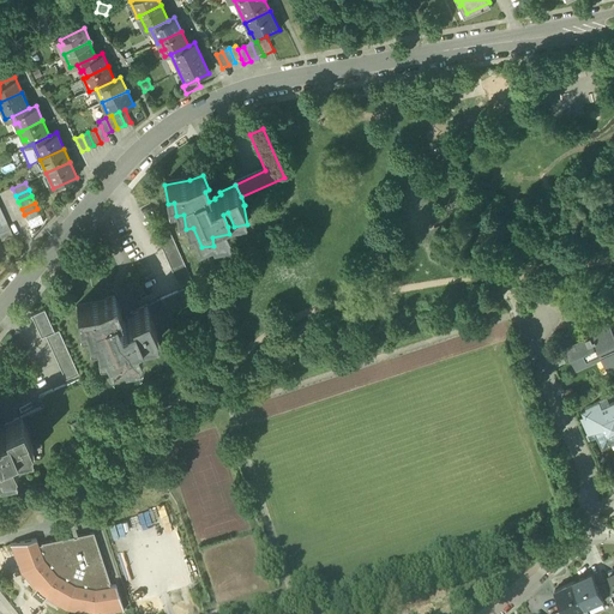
[(24,215),(28,222),(41,216),(37,209),(24,215)]
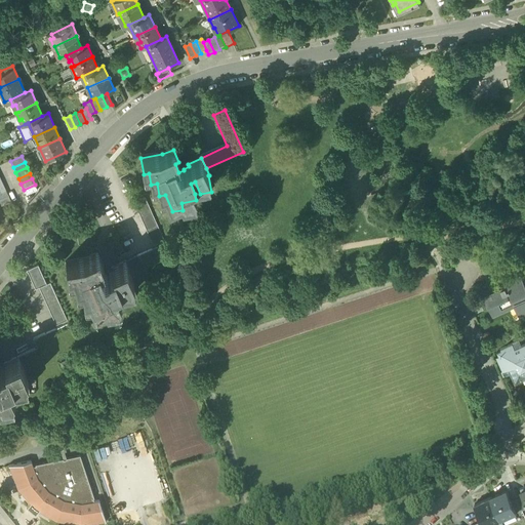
[(38,191),(35,185),(24,190),(27,196),(38,191)]
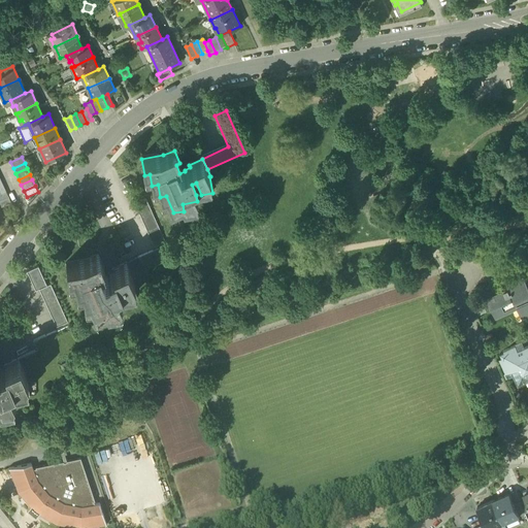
[(0,201),(8,197),(6,192),(0,194),(0,201)]
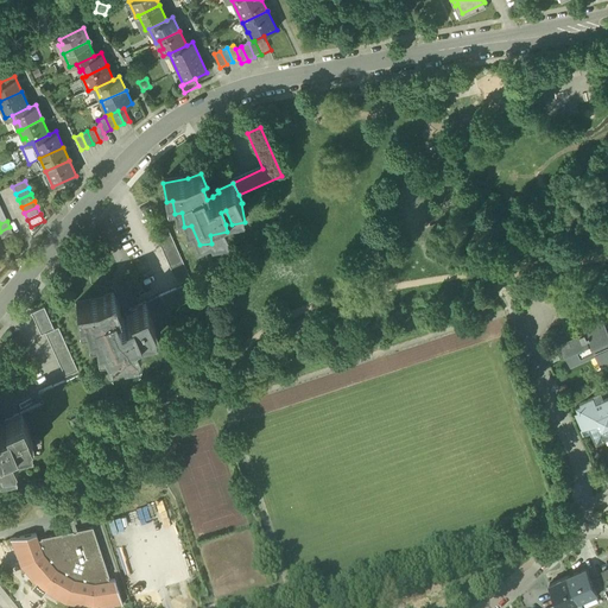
[(0,232),(0,240),(0,241),(13,235),(10,227),(0,232)]
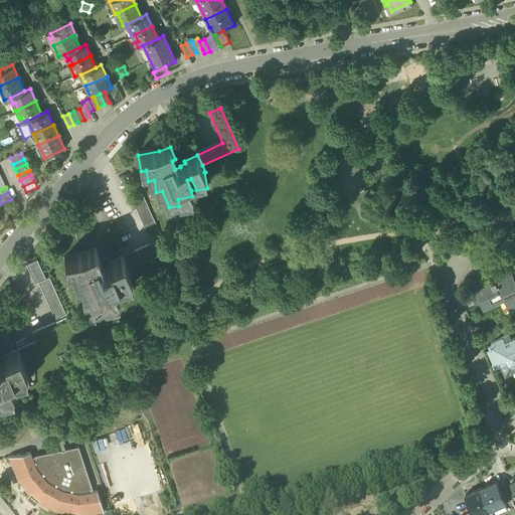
[(132,200),(151,242),(162,237),(143,195),(132,200)]
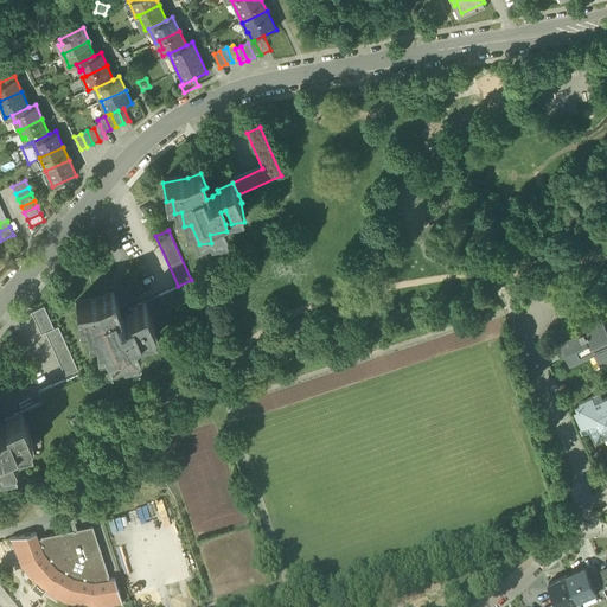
[(192,283),(176,291),(181,304),(197,296),(192,283)]
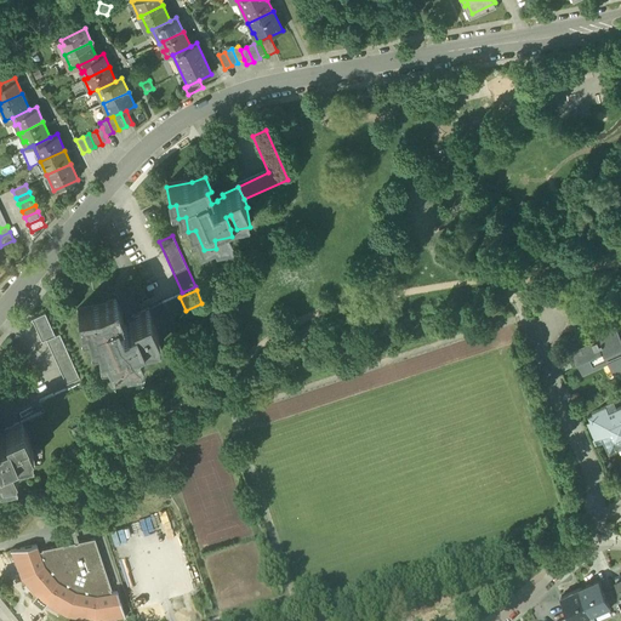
[(169,318),(186,311),(180,297),(163,305),(169,318)]
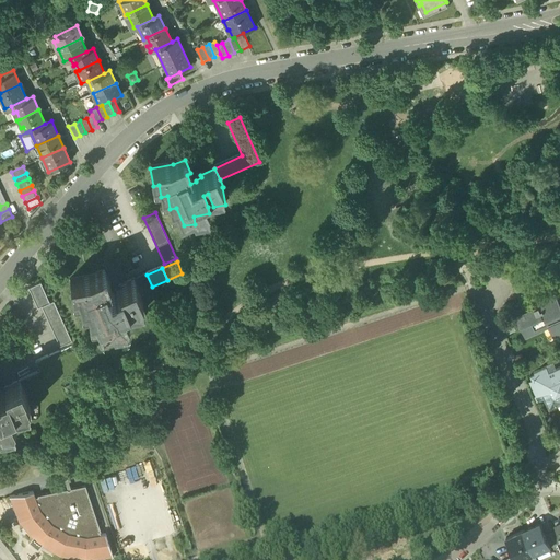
[(96,321),(105,338),(115,337),(114,328),(128,326),(127,319),(128,319),(123,308),(127,306),(132,318),(144,317),(141,300),(142,299),(135,280),(119,287),(120,289),(115,292),(115,293),(111,295),(106,287),(111,284),(104,270),(92,277),(70,280),(72,298),(79,296),(81,310),(88,308),(90,322),(96,321)]
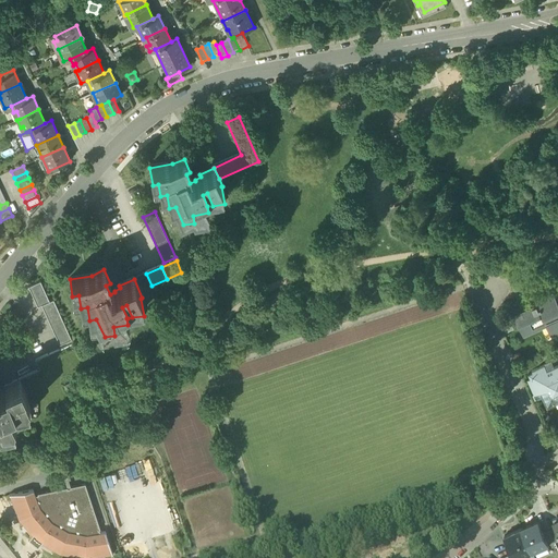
[(155,292),(152,286),(146,274),(134,279),(142,298),(155,292)]
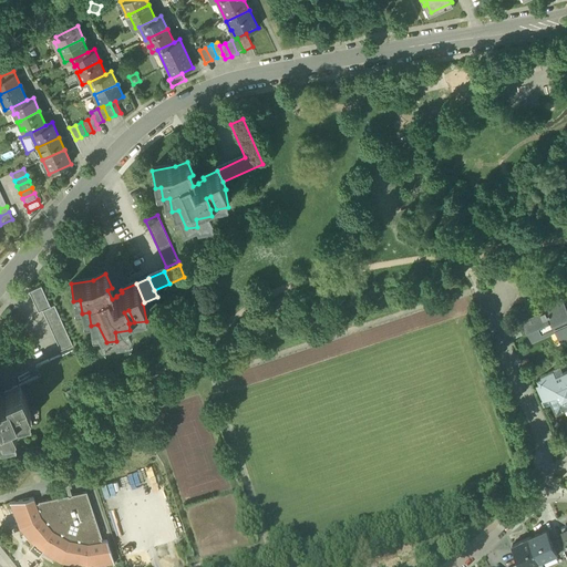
[(42,311),(61,352),(73,347),(54,306),(50,308),(41,287),(29,292),(39,312),(42,311)]
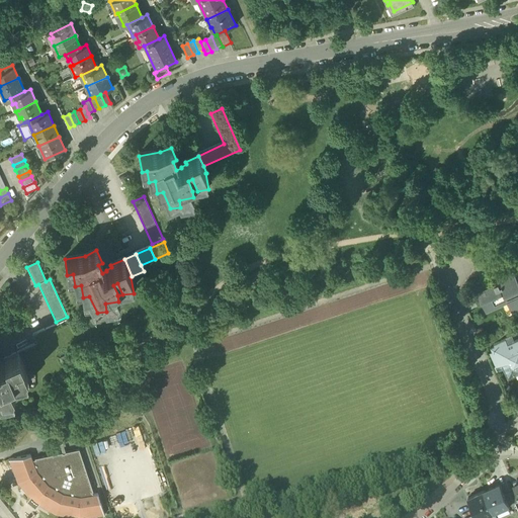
[(507,299),(513,313),(517,310),(517,280),(516,275),(511,278),(509,274),(498,279),(500,283),(481,291),(485,301),(483,303),(488,312),(497,308),(495,305),(507,299)]
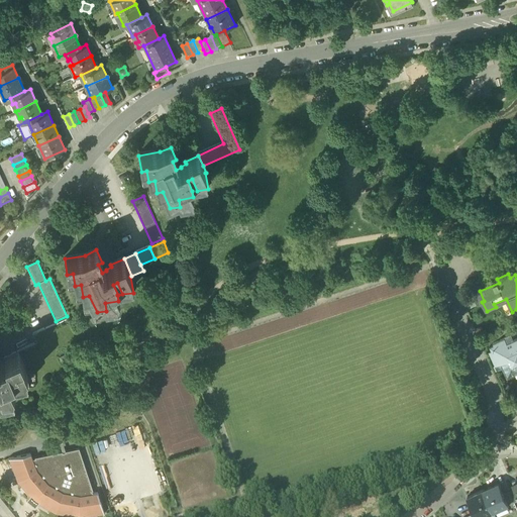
[(475,300),(467,303),(470,309),(477,305),(475,300)]
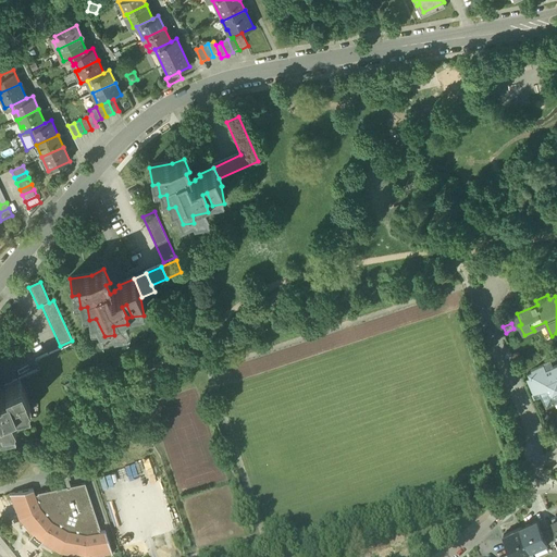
[(36,360),(40,370),(49,390),(57,408),(70,403),(74,413),(87,408),(82,397),(95,392),(73,344),(36,360)]
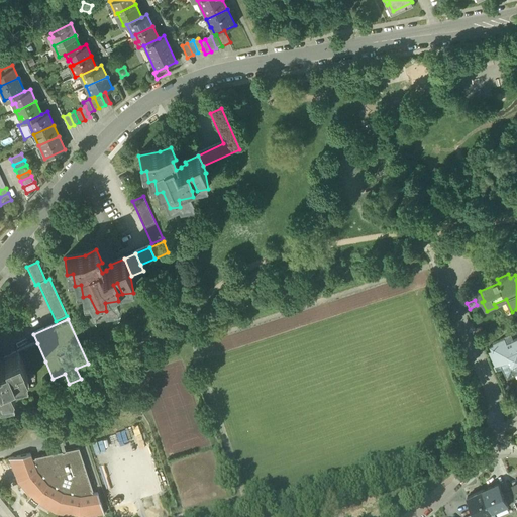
[(505,337),(505,338),(508,344),(515,341),(512,334),(505,337)]
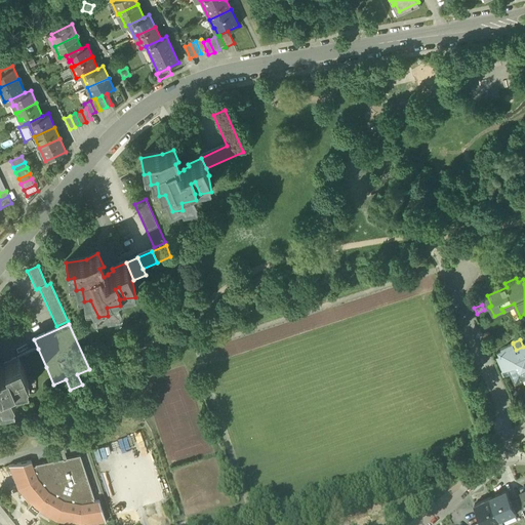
[(499,357),(503,355),(516,350),(513,344),(500,349),(501,351),(497,353),(499,357)]
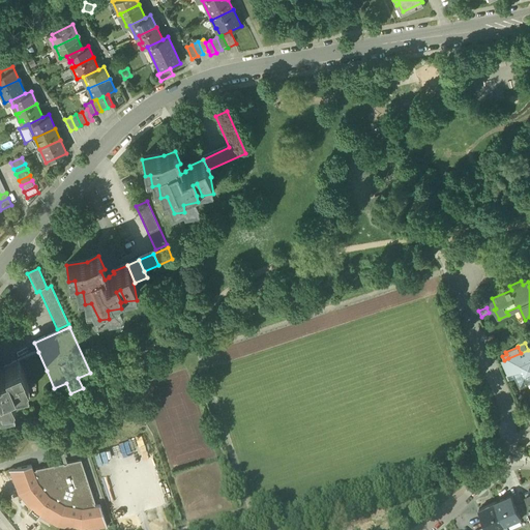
[(521,353),(508,358),(504,360),(501,361),(507,376),(514,373),(517,377),(521,386),(522,386),(529,382),(529,348),(528,350),(521,353)]
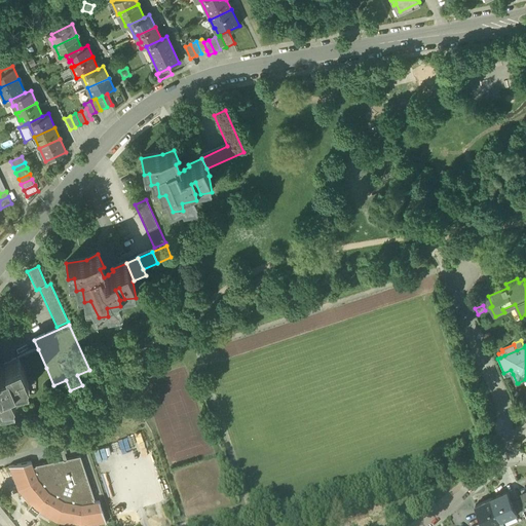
[(28,376),(46,368),(38,349),(20,358),(28,376)]
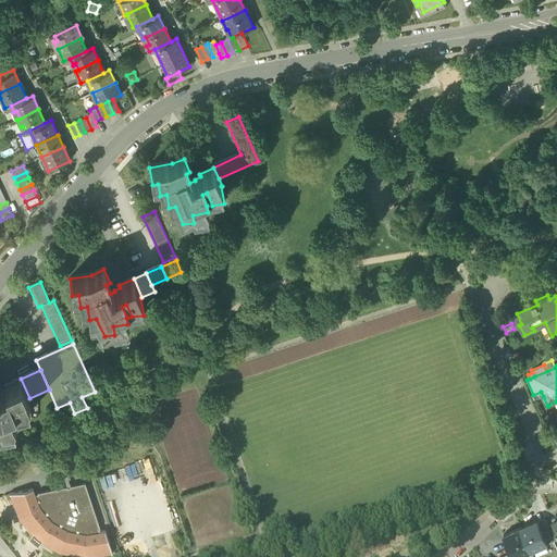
[(0,437),(1,437),(0,430),(0,428),(15,426),(14,419),(9,407),(13,406),(20,419),(31,417),(28,399),(29,398),(21,379),(5,385),(7,387),(1,391),(2,392),(0,392),(0,437)]
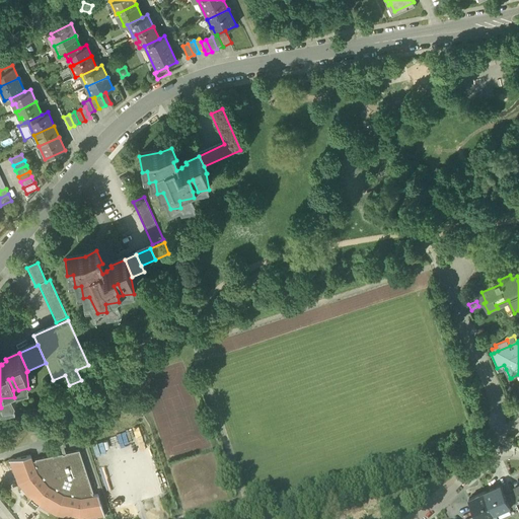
[(63,452),(35,458),(35,459),(32,460),(30,455),(8,459),(9,460),(10,460),(18,483),(30,497),(26,502),(35,509),(40,504),(56,514),(74,517),(74,518),(85,518),(86,517),(103,515),(104,516),(105,516),(98,495),(93,495),(92,492),(93,492),(79,449),(66,452),(66,453),(63,454),(63,452)]
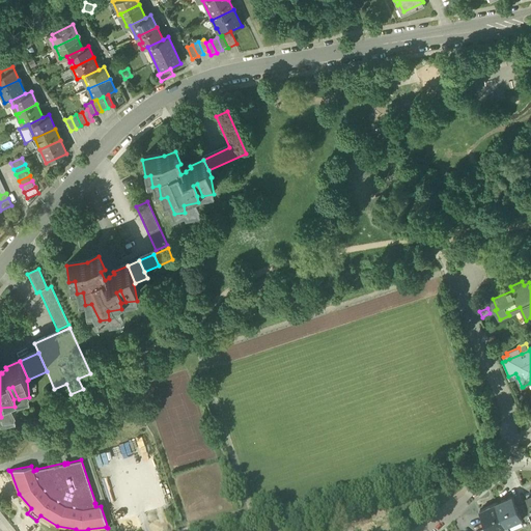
[(512,496),(496,503),(506,526),(523,519),(518,507),(512,496)]
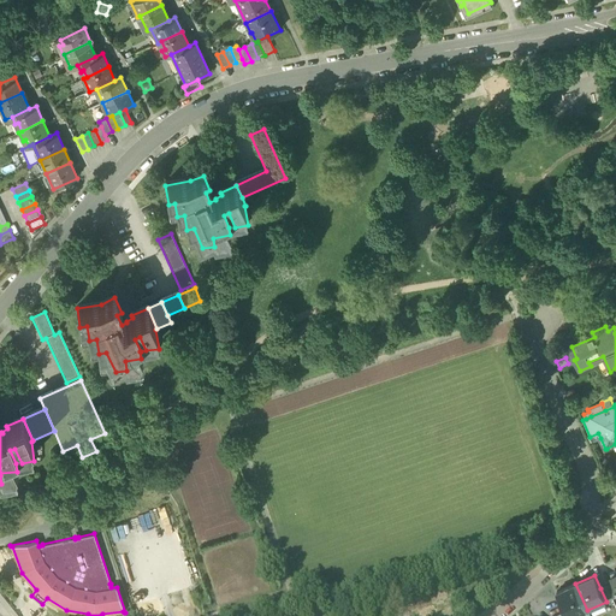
[(567,615),(574,615),(587,610),(575,584),(557,592),(558,596),(566,611),(566,612),(567,615)]
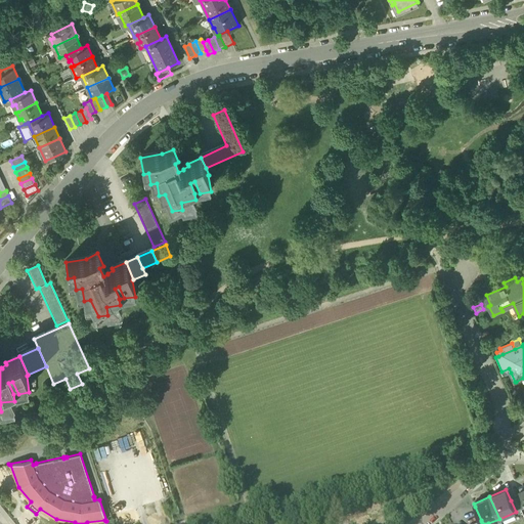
[(516,512),(521,510),(516,498),(511,500),(516,512)]
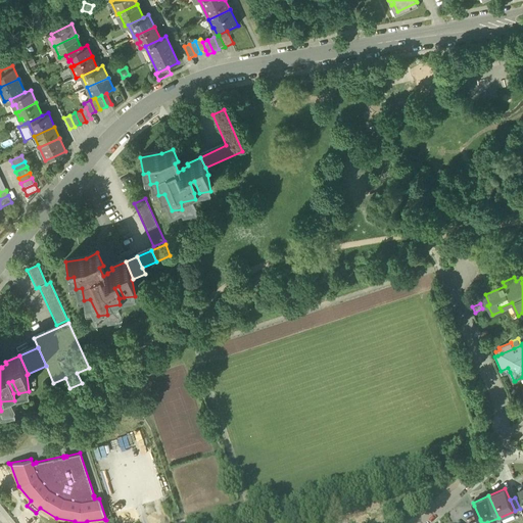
[(480,519),(474,506),(472,507),(476,521),(480,519)]
